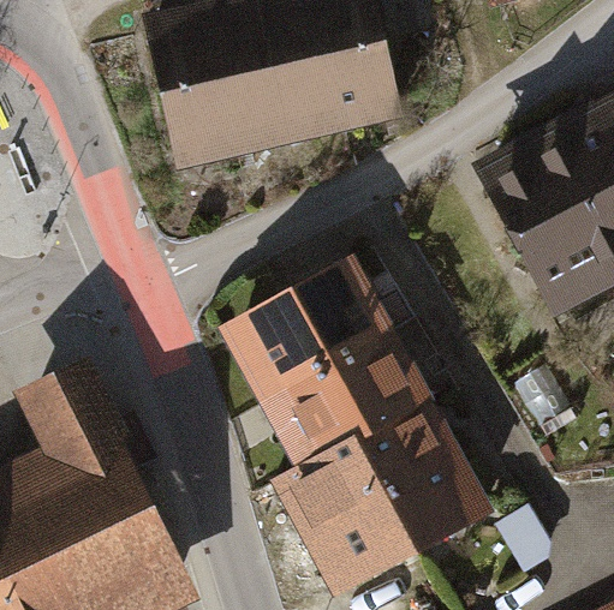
[(404,115),(376,0),(192,0),(139,12),(177,168),(404,115)]
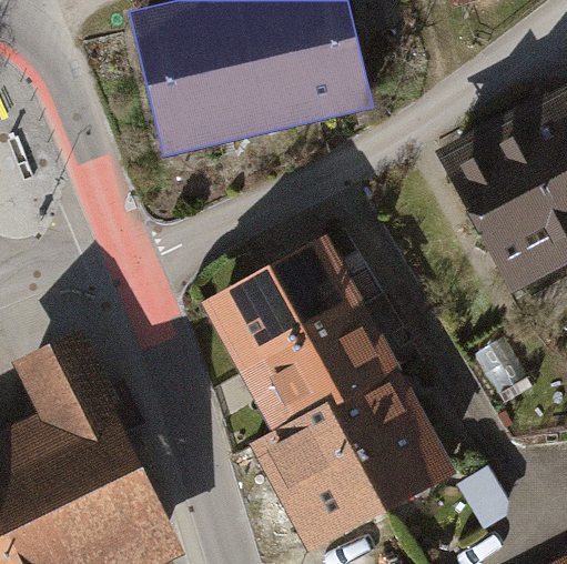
[(566,87),(449,149),(523,289),(566,265),(566,87)]
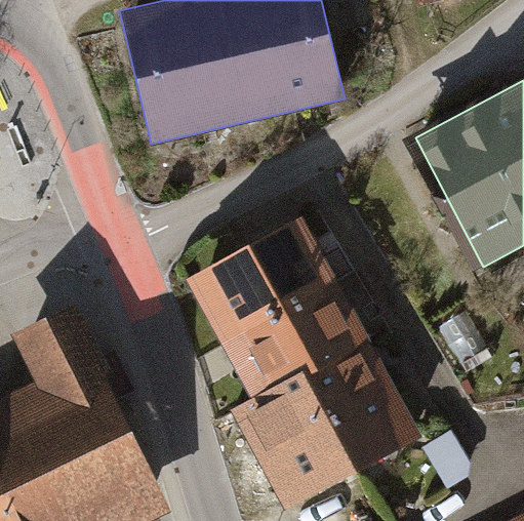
[(421,435),(300,219),(189,282),(257,404),(227,422),(279,515),(421,435)]
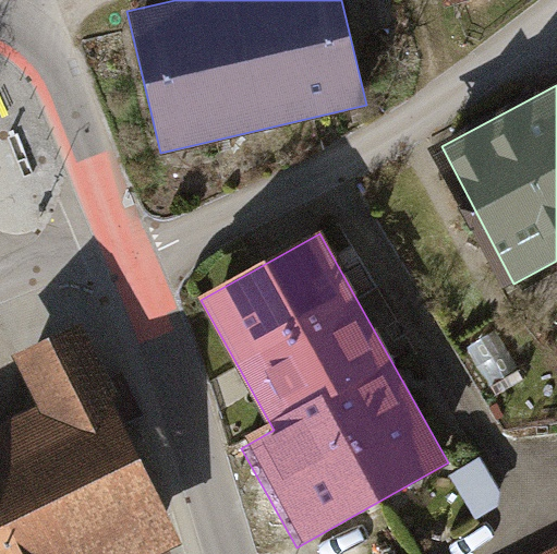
[(152,553),(184,539),(81,321),(22,349),(47,401),(0,422),(0,553),(152,553)]
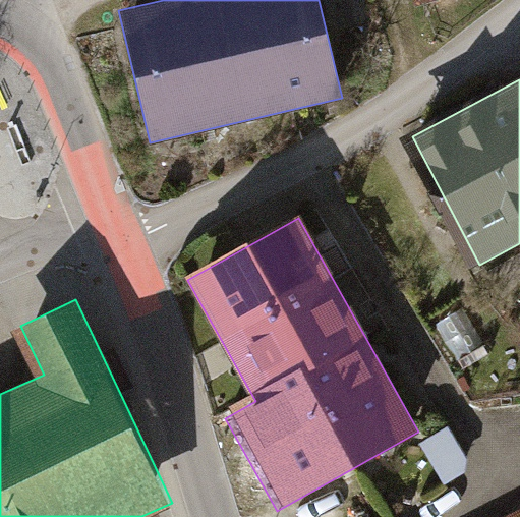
[(519,500),(486,516),(519,516),(519,500)]
